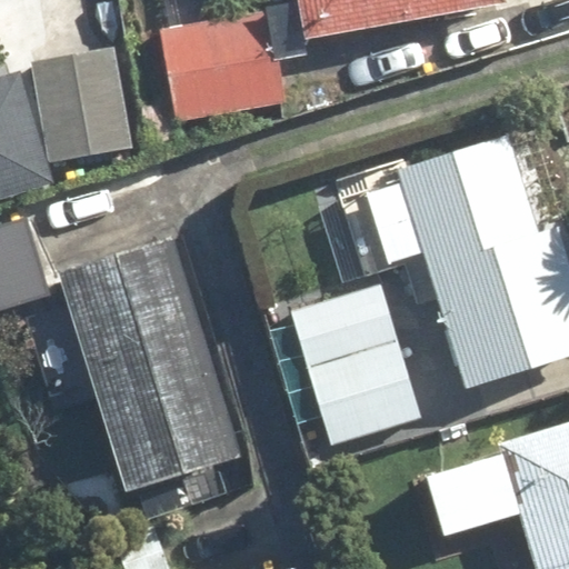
[(308,58),(306,38),(508,5),(507,0),(298,0),(300,5),(157,28),(172,123),(287,105),(279,62),(308,58)]
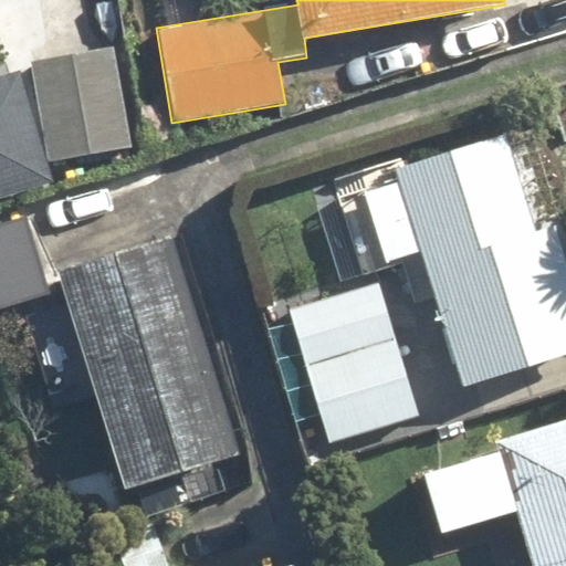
[(115,34),(35,51),(55,147),(134,132),(115,34)]
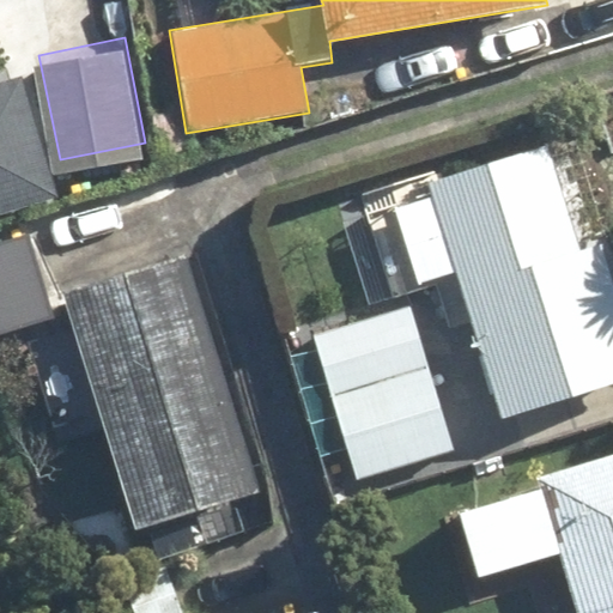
[(0,195),(56,180),(23,60),(0,66),(0,195)]
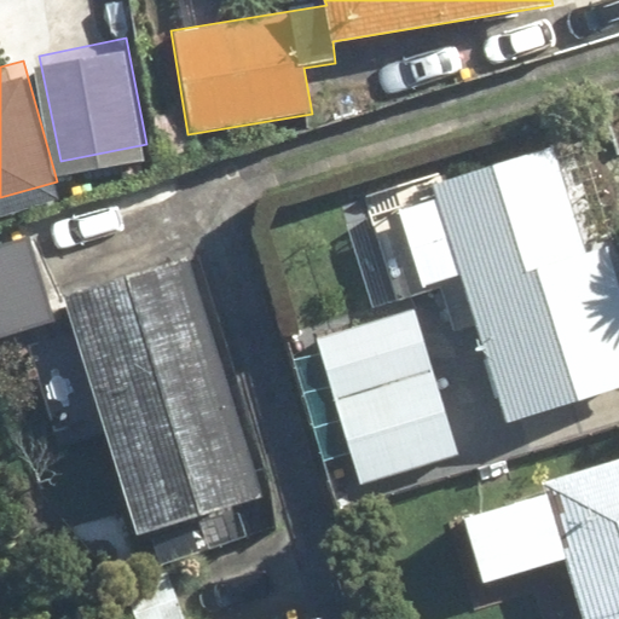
[(409,296),(462,281),(508,426),(618,389),(618,278),(609,247),(585,254),(553,150),(380,204),(409,296)]
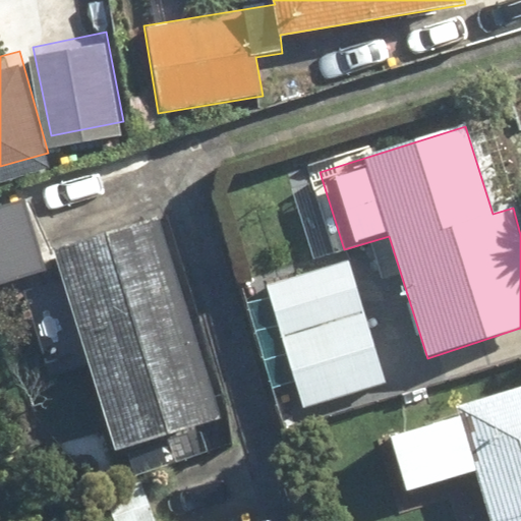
[(0,208),(0,285),(47,274),(29,201),(0,208)]
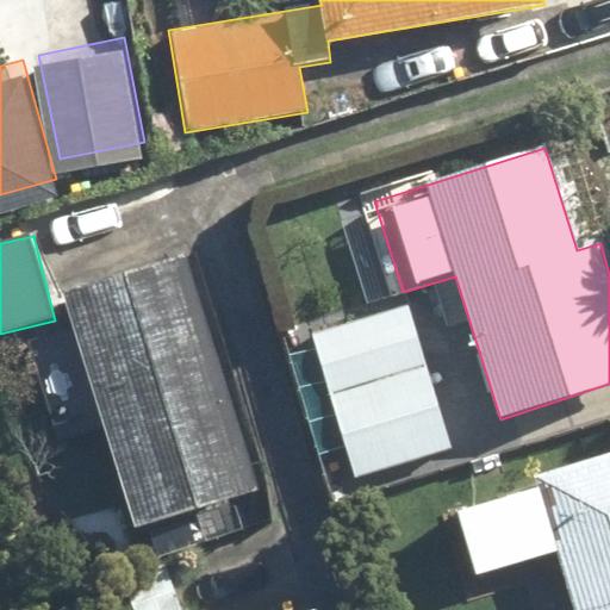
[(185,250),(57,290),(131,527),(259,487),(185,250)]
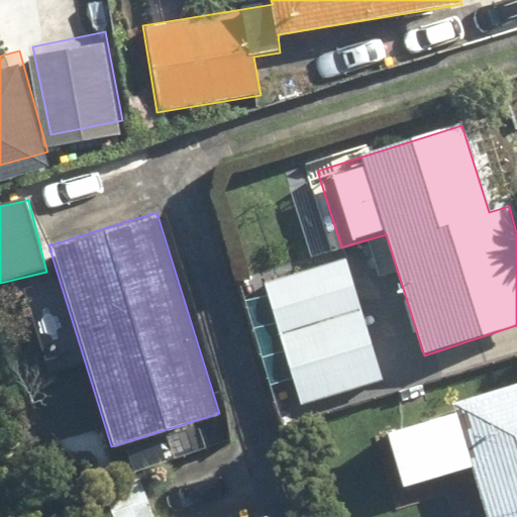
[(344,255),(264,281),(302,405),(383,380),(344,255)]
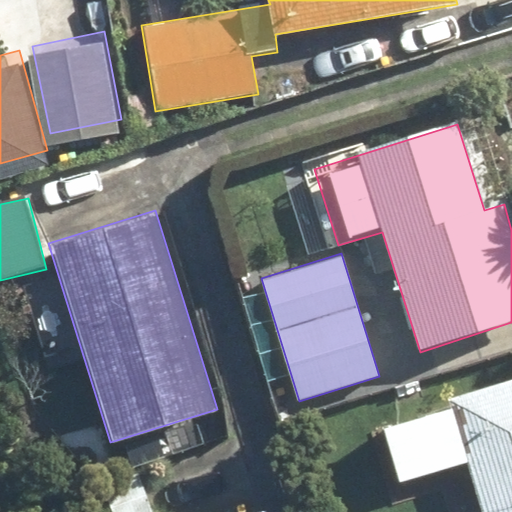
[(511,511),(511,380),(457,395),(489,511),(511,511)]
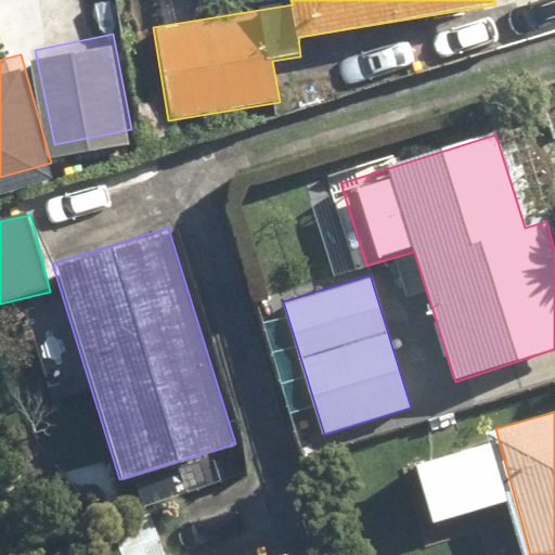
[(168,554),(154,508),(111,523),(120,554),(168,554)]
